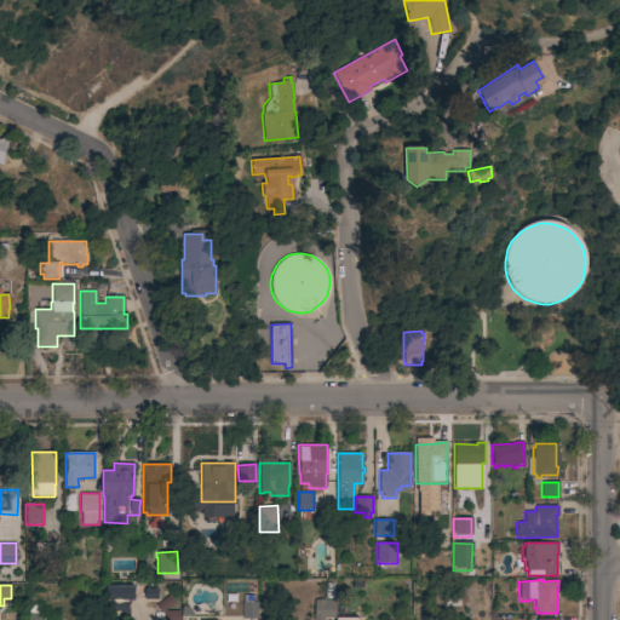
[(133,585),(133,602),(130,602),(130,614),(105,614),(105,601),(107,601),(107,592),(105,592),(105,586),(133,585)]
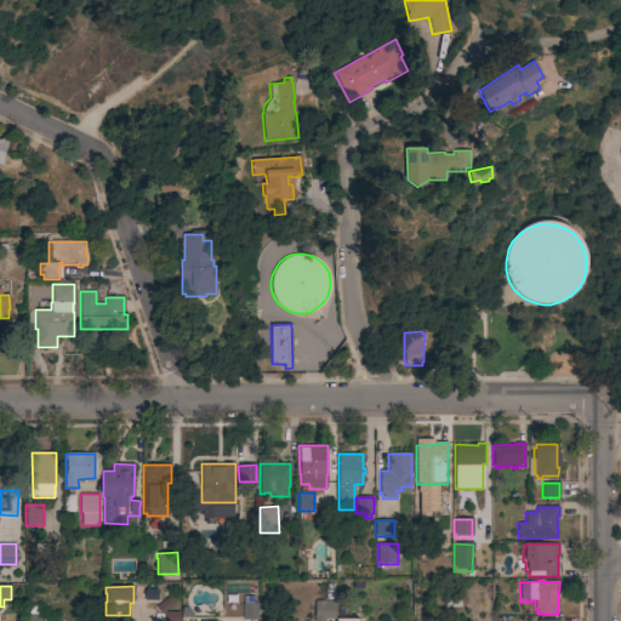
[(244,604),(243,596),(250,596),(250,604),(257,604),(257,620),(243,620),(243,604),(244,604)]
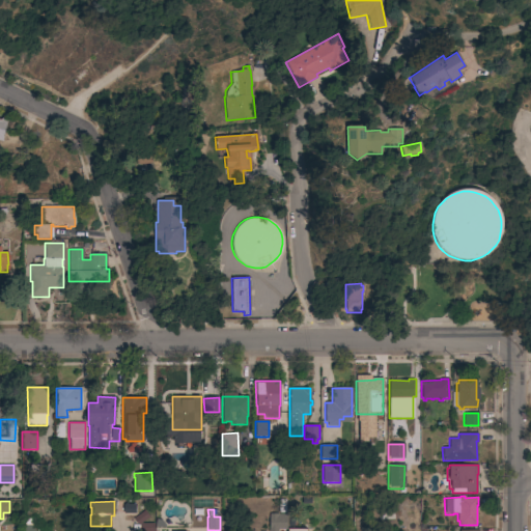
[(149,516),(140,523),(154,523),(154,530),(140,530),(140,524),(138,525),(133,519),(144,510),(149,516)]
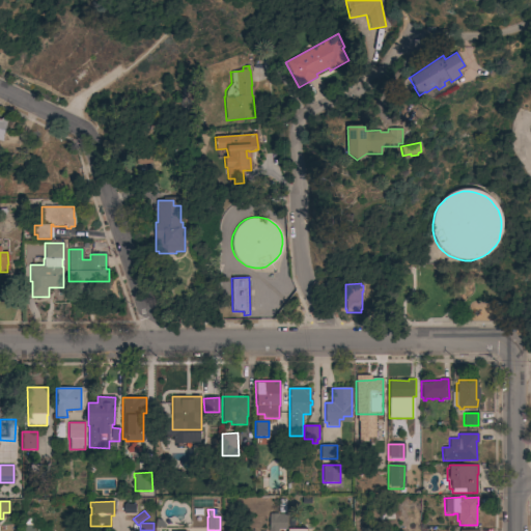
[(278,513),(278,515),(282,514),(282,530),(269,530),(269,513),(278,513)]
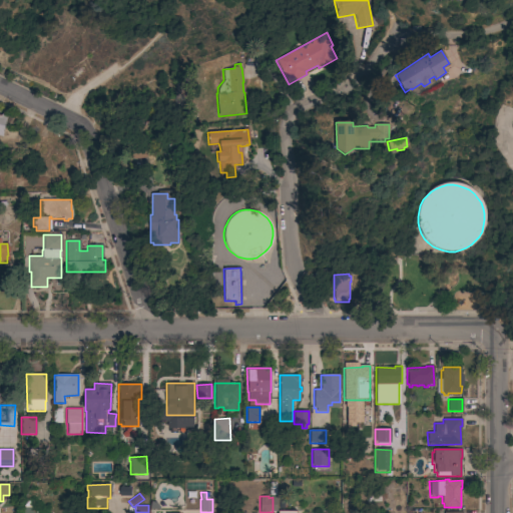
[(34,512),(22,512),(21,512),(21,499),(34,499),(34,512)]
